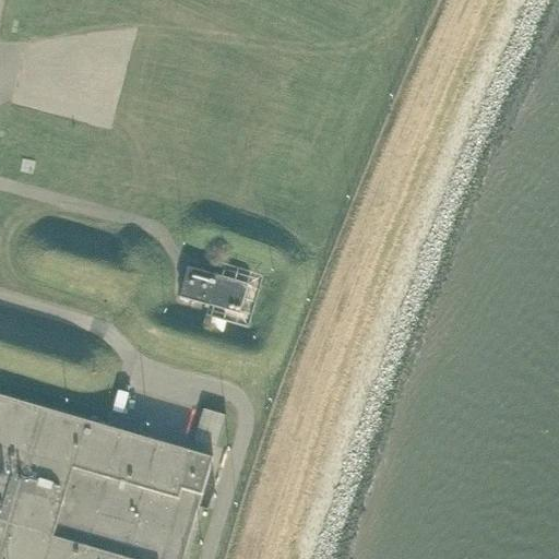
[(36,162),(24,159),(21,171),(34,175),(36,162)]
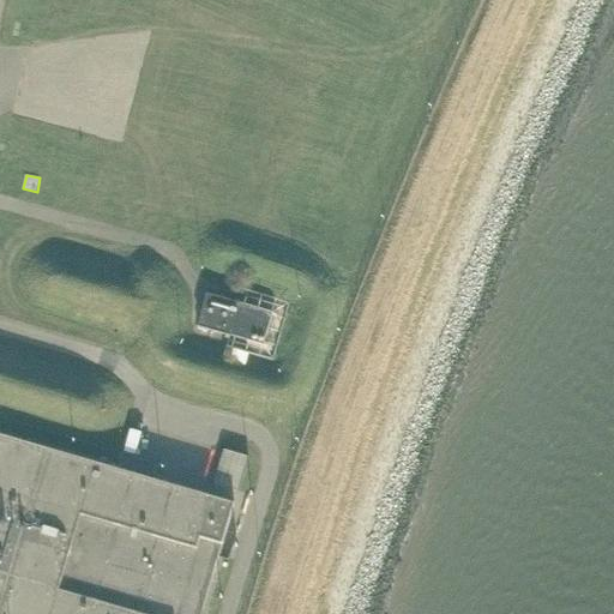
[(227,348),(226,350),(247,356),(274,363),(290,305),(242,290),(239,300),(236,299),(235,301),(223,299),(224,295),(222,294),(222,298),(216,296),(208,294),(202,312),(198,311),(198,312),(202,313),(198,327),(212,331),(211,335),(212,335),(214,331),(227,335),(226,338),(228,339),(227,348)]
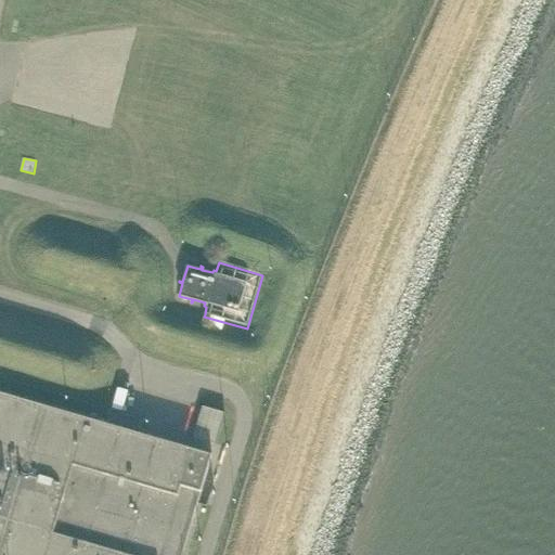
[(223,322),(204,317),(203,319),(203,321),(209,323),(208,326),(221,331),(223,322)]
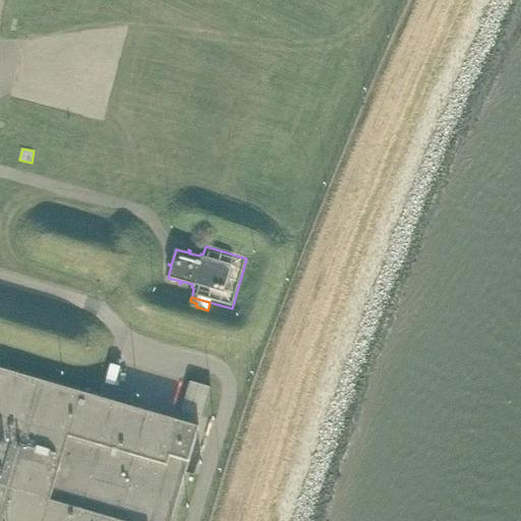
[(174,419),(0,368),(0,520),(172,520),(199,427),(178,420),(174,419)]
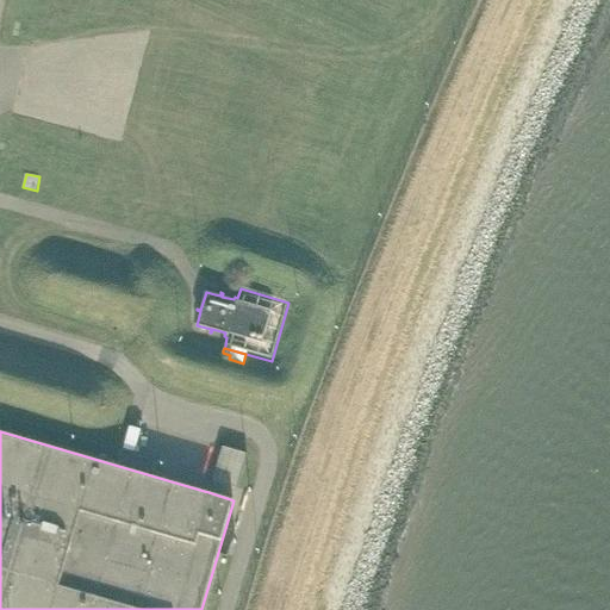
[(246,454),(222,447),(212,481),(236,489),(246,454)]
